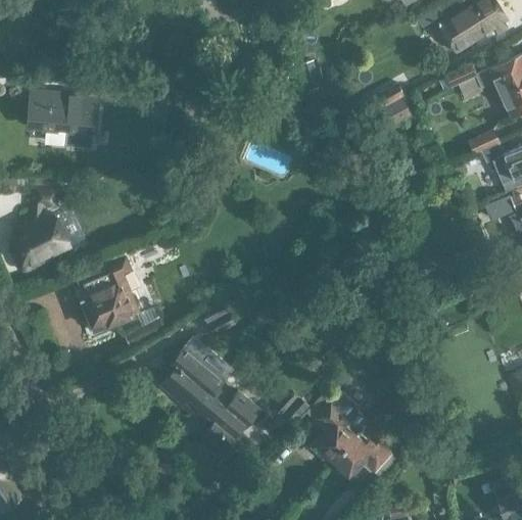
[(509,21),(494,0),(449,0),(440,6),(444,13),(455,7),(458,12),(437,25),(456,54),(492,31),(496,36),(508,29),(505,25),(509,21)]
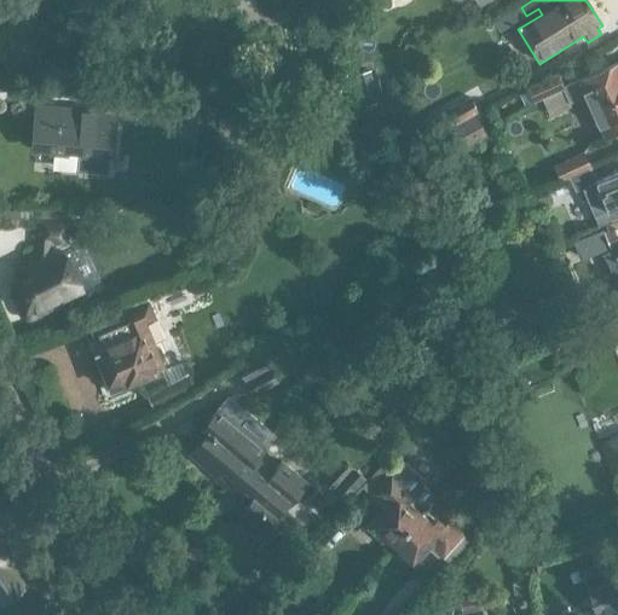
[(565,91),(564,92),(570,105),(585,99),(605,140),(617,134),(617,64),(565,90),(565,91)]
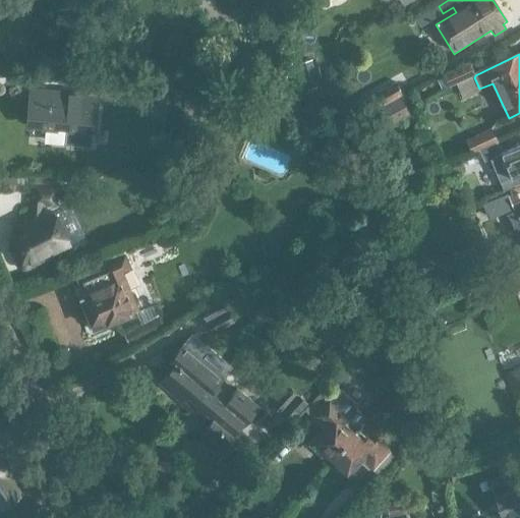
[(312,61),(297,65),(304,91),(319,87),(316,81),(322,80),(319,67),(314,68),(312,61)]
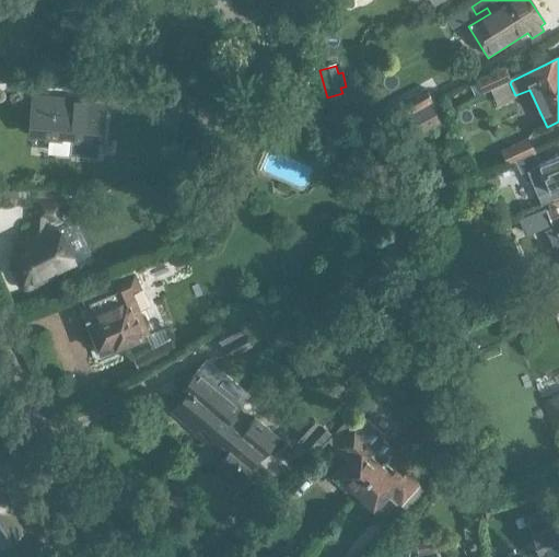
[(505,69),(477,82),(482,95),(510,83),(511,82),(511,81),(505,69)]
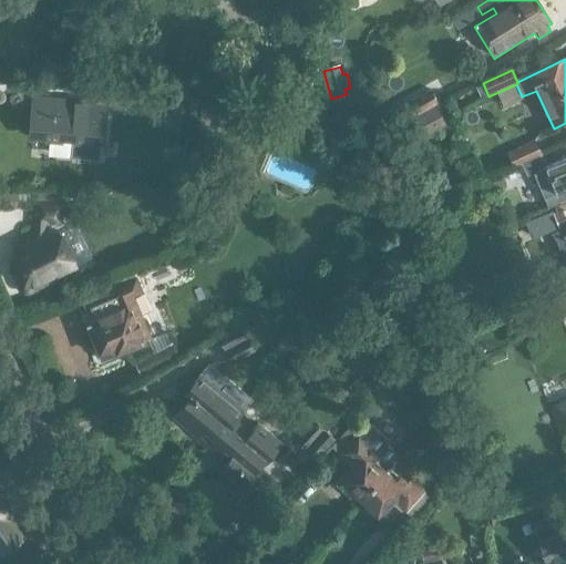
[(431,91),(389,114),(397,129),(439,105),(431,91)]
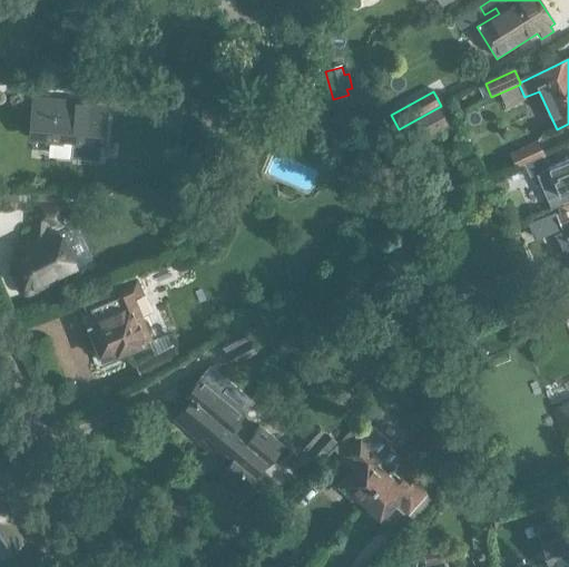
[(138,116),(182,119),(184,101),(140,98),(138,116)]
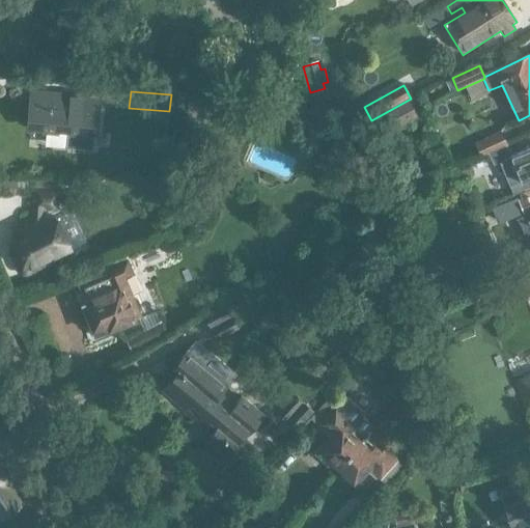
[(30,92),(27,131),(71,135),(68,151),(95,154),(101,99),(30,92)]
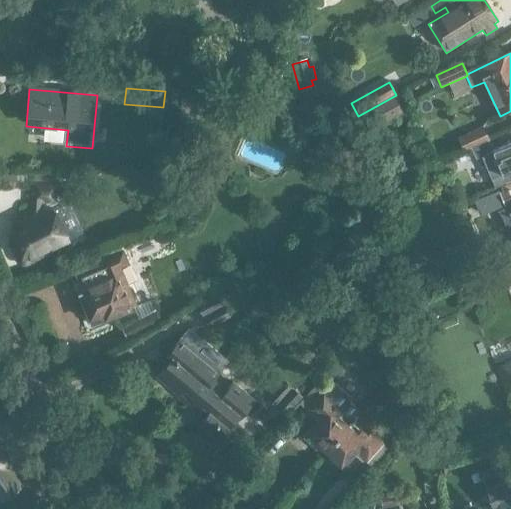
[(368,133),(404,114),(395,98),(359,116),(368,133)]
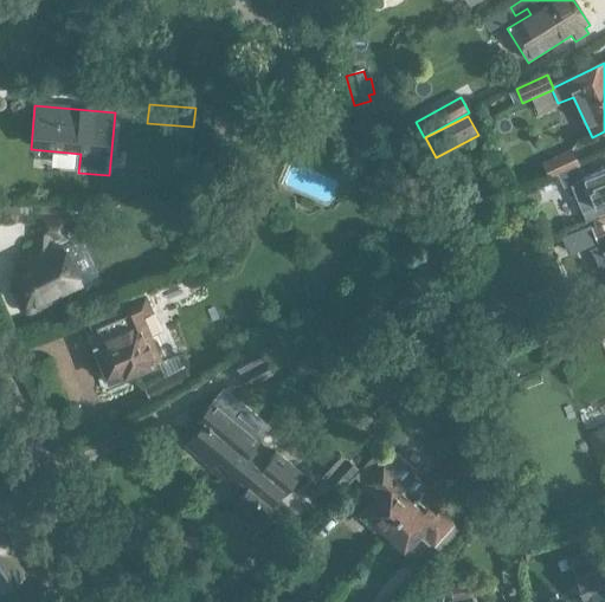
[(580,168),(573,151),(542,166),(551,181),(580,168)]
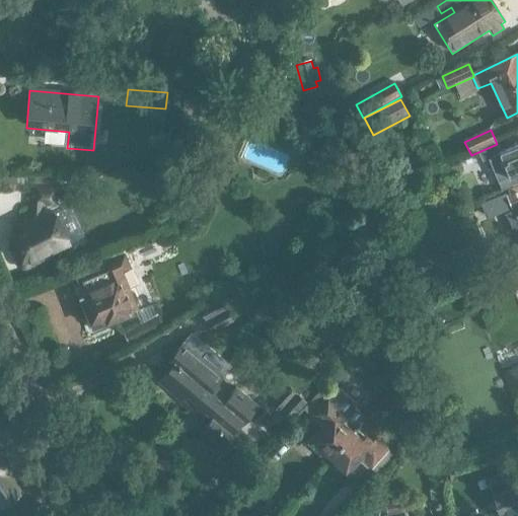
[(517,146),(494,157),(498,167),(503,164),(513,188),(517,186),(517,146)]
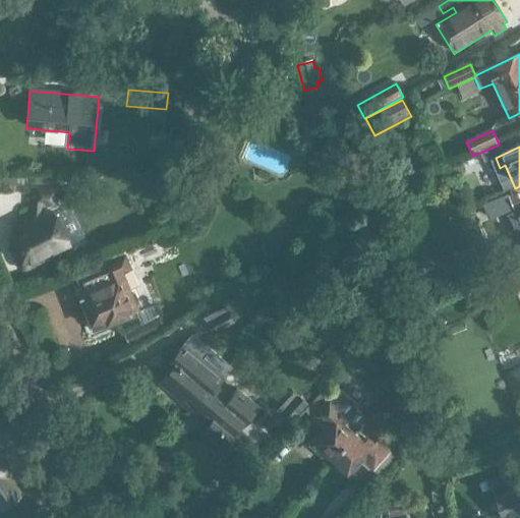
[(466,173),(462,163),(443,170),(447,181),(466,173)]
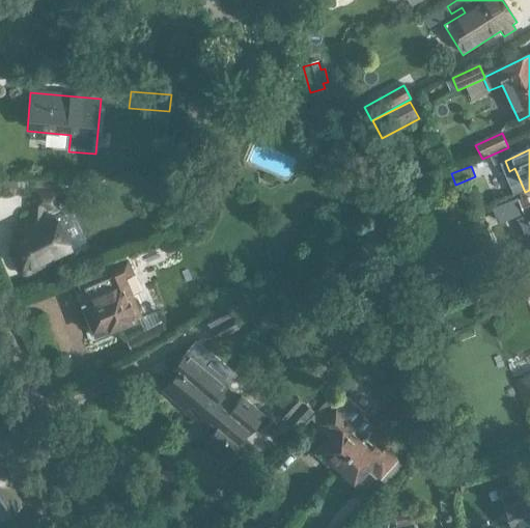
[(20,235),(22,241),(14,246),(29,275),(73,252),(55,219),(43,226),(43,213),(57,213),(57,194),(34,193),(34,221),(23,227),(25,232),(20,235)]
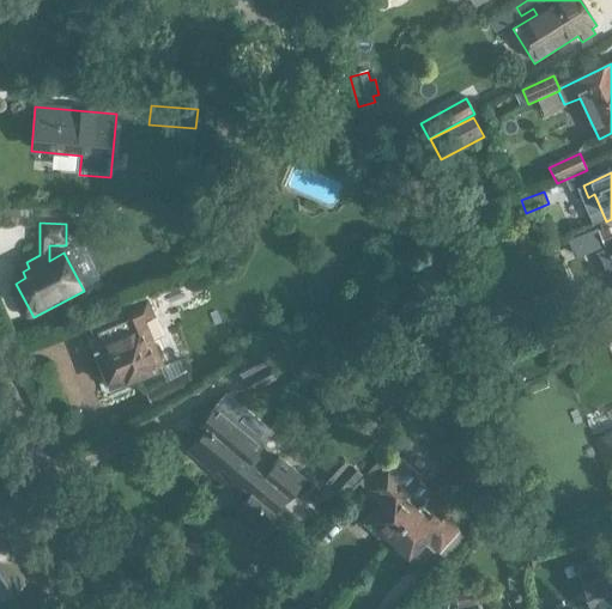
[(611,226),(598,233),(605,250),(611,247),(611,226)]
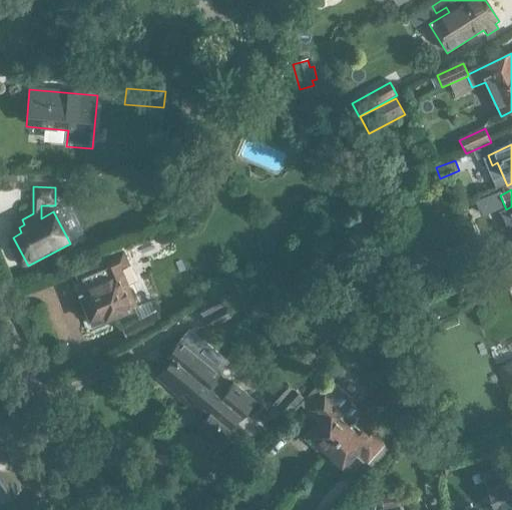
[(137,300),(134,291),(129,289),(121,271),(130,267),(124,251),(101,262),(103,267),(77,278),(81,287),(77,289),(92,327),(114,317),(117,319),(126,315),(127,311),(137,307),(135,304),(137,300)]
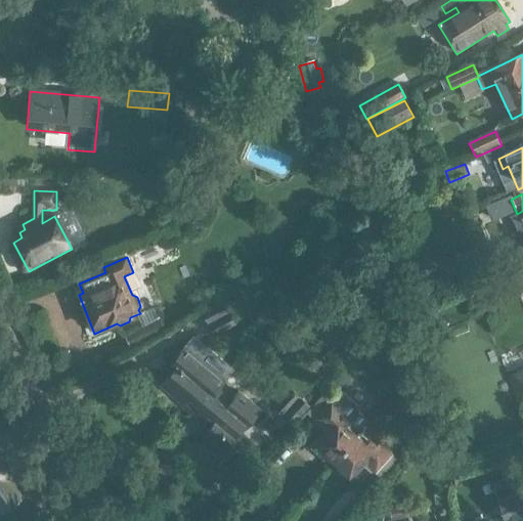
[(202,313),(215,338),(236,326),(223,301),(202,313)]
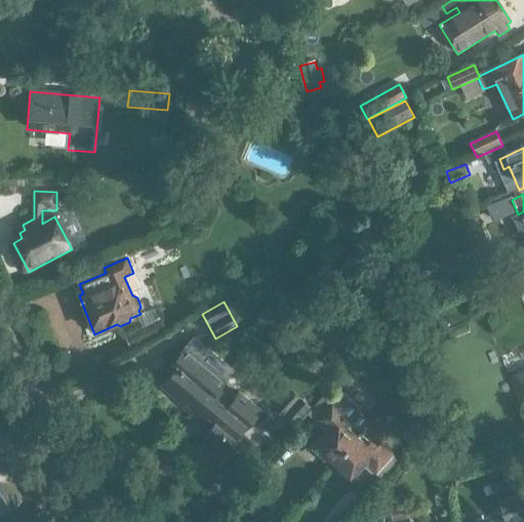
[(166,332),(160,320),(125,337),(130,350),(166,332)]
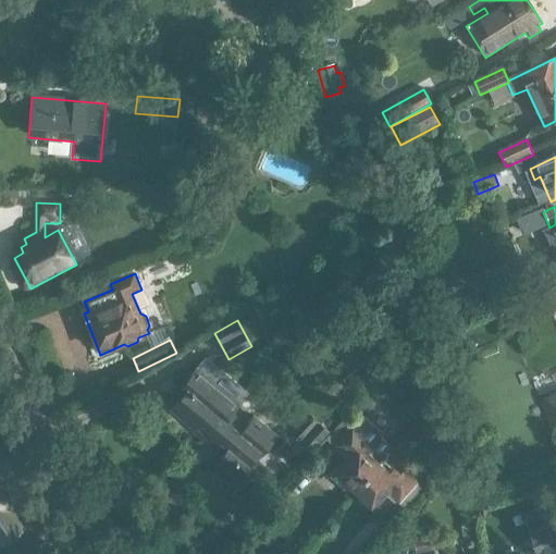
[(209,442),(233,413),(237,407),(195,372),(185,383),(192,389),(172,410),(196,431),(193,434),(206,446),(209,442)]
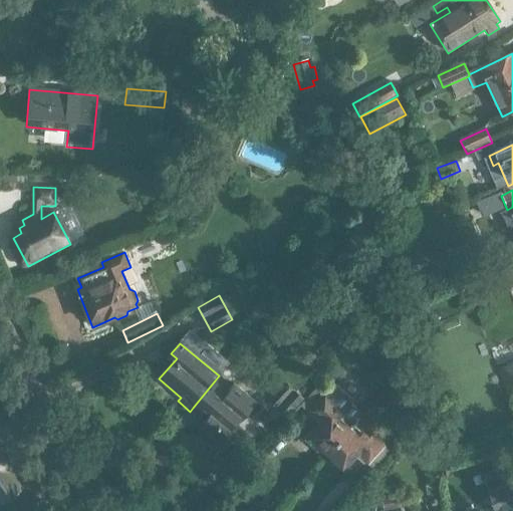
[(512,364),(501,369),(511,396),(512,395),(512,364)]
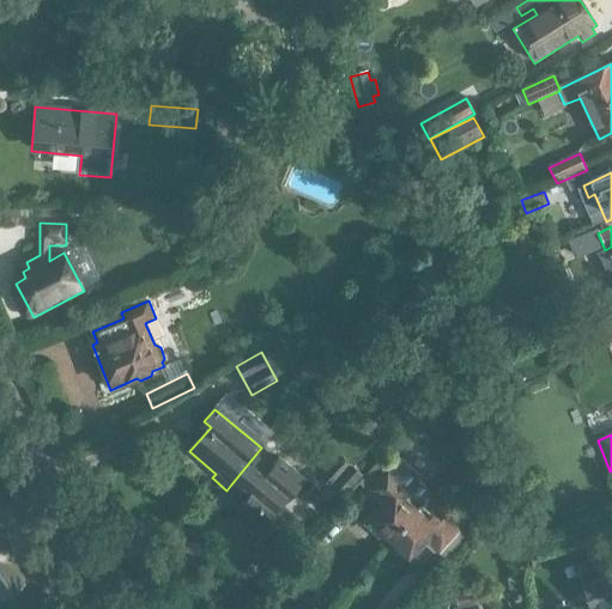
[(273,469),(256,454),(230,486),(246,500),(234,513),(260,536),(306,481),(280,458),(273,469)]
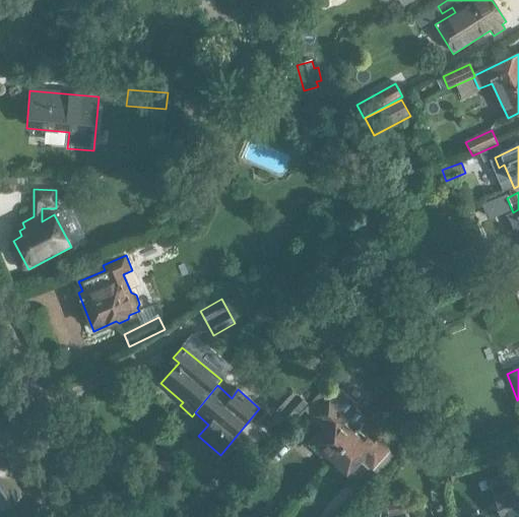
[(287,387),(271,405),(283,416),(300,398),(287,387)]
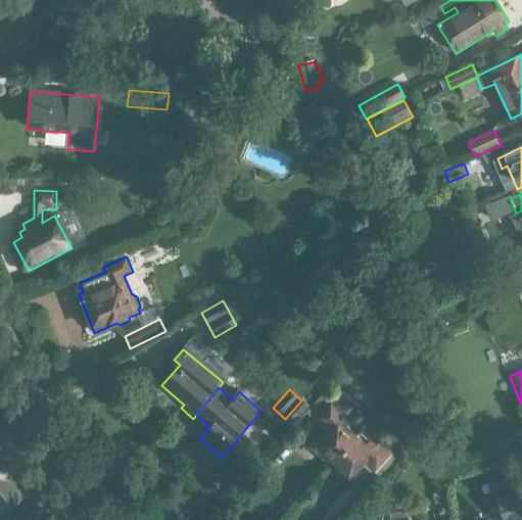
[(333,405),(330,403),(313,421),(325,433),(310,448),(320,459),(326,457),(332,462),(357,435),(368,422),(358,412),(361,409),(342,392),(333,405)]
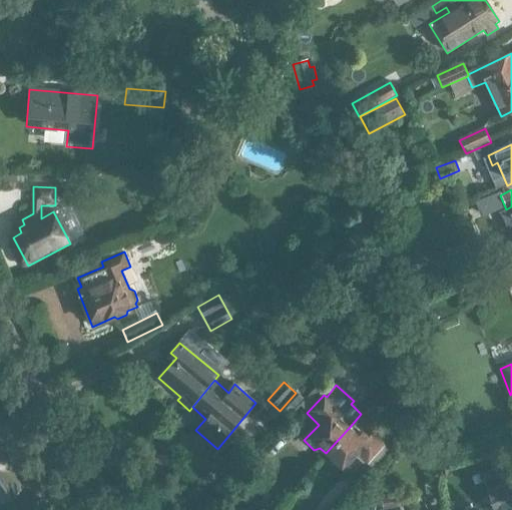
[(360,435),(350,427),(326,453),(331,458),(330,463),(341,473),(357,455),(368,465),(385,447),(385,446),(372,434),(369,438),(362,432),(360,435)]
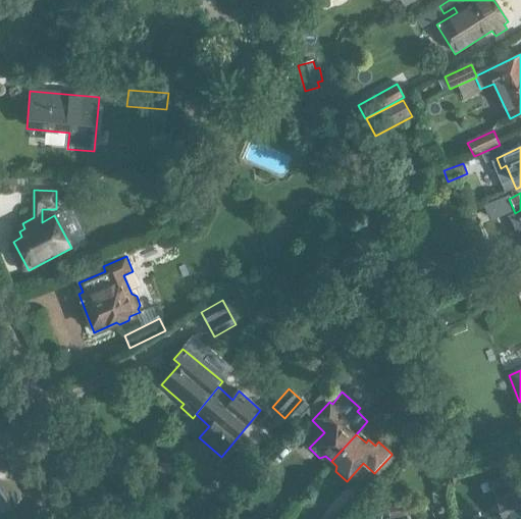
[(520,449),(510,454),(514,466),(520,463),(520,449)]
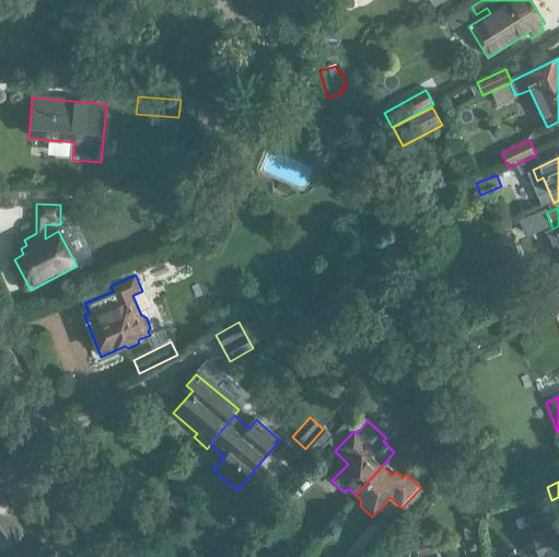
[(427,496),(420,488),(402,508),(400,509),(409,517),(427,496)]
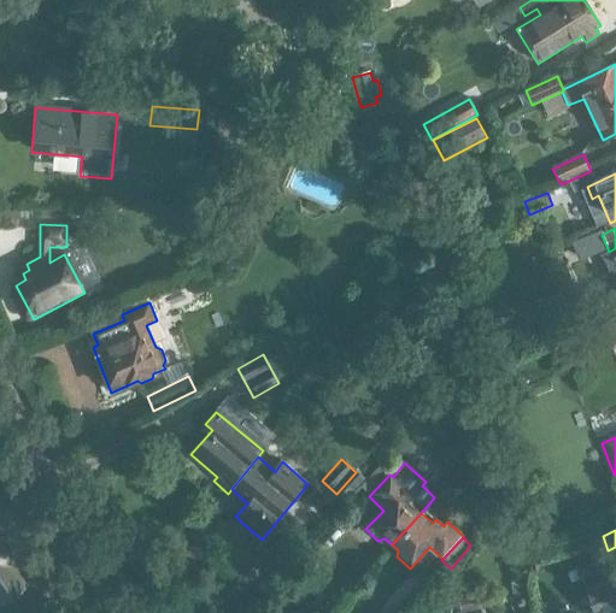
[(0,602),(25,587),(0,548),(0,602)]
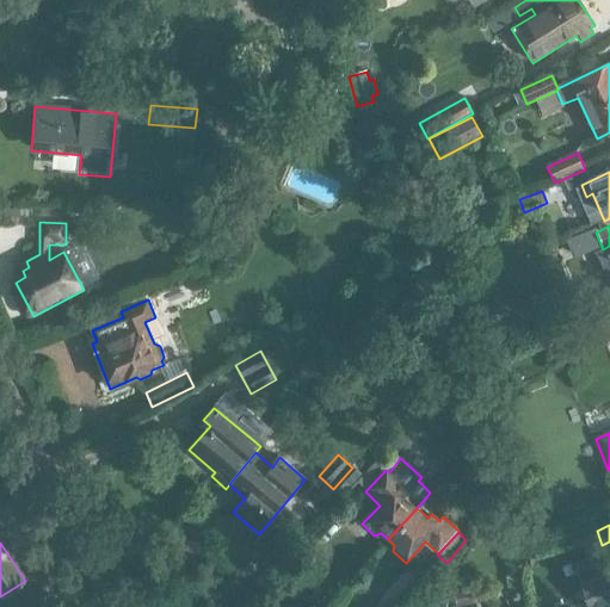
[(609,557),(599,562),(603,571),(579,581),(583,590),(580,594),(584,602),(586,604),(587,606),(605,606),(609,605),(609,557)]
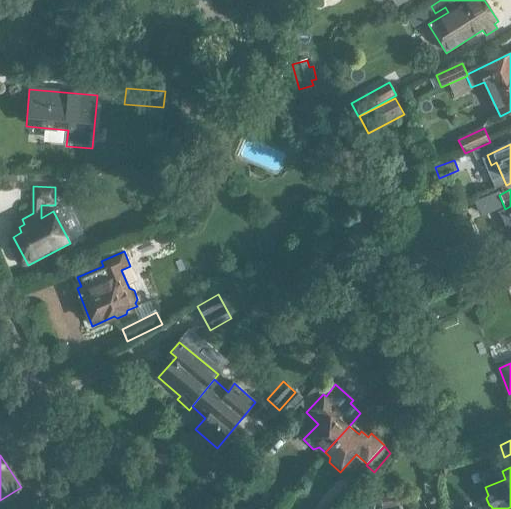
[(65,506),(74,499),(75,498),(69,491),(68,492),(59,500),(65,506)]
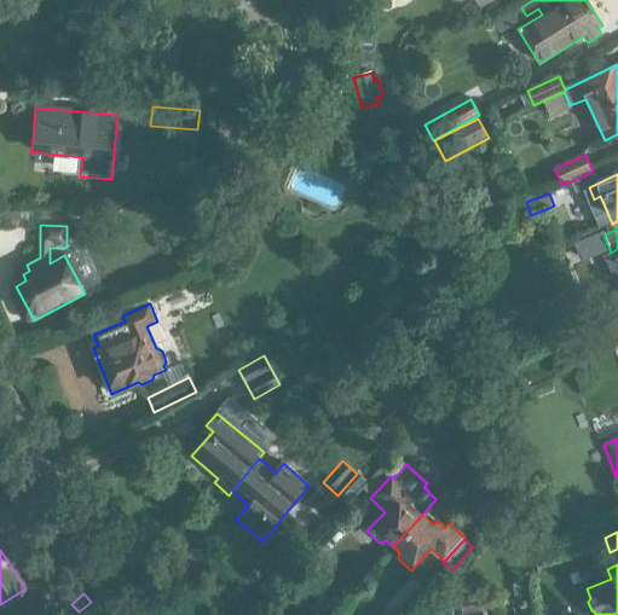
[(468,614),(496,607),(494,596),(460,604),(463,614),(468,614)]
